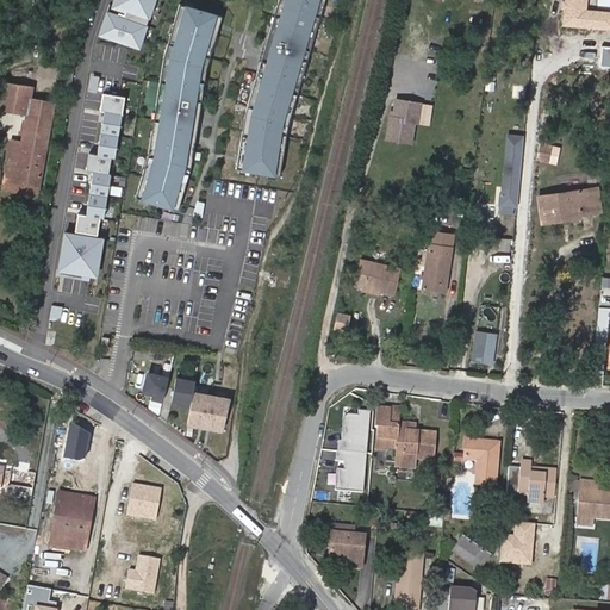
[(113,0),(113,4),(149,16),(154,0),(113,0)]
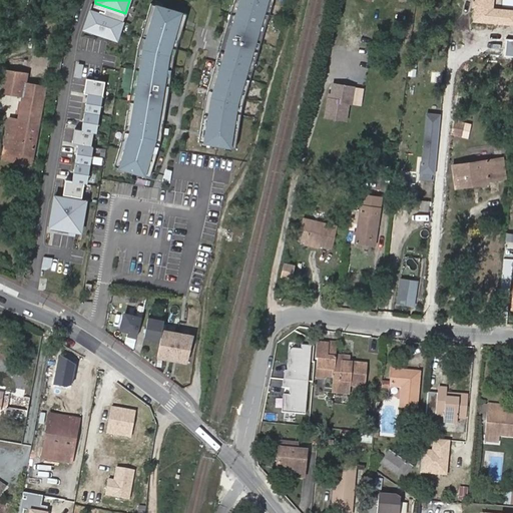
[(233,0),(205,95),(198,142),(235,148),(242,104),(273,0),(233,0)]
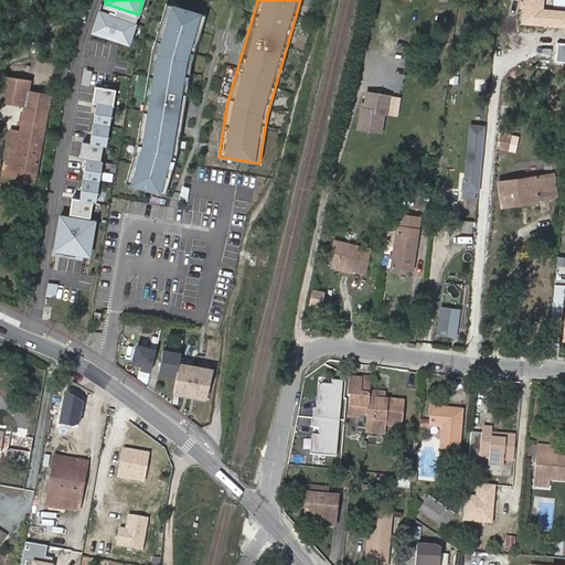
[(522,0),(520,23),(564,27),(564,10),(543,8),(544,0),(522,0)]
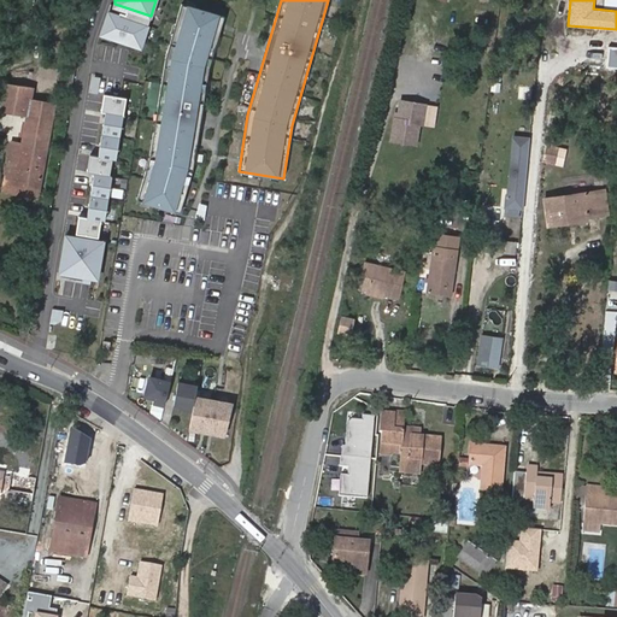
[(115,4),(112,11),(148,23),(151,16),(115,4)]
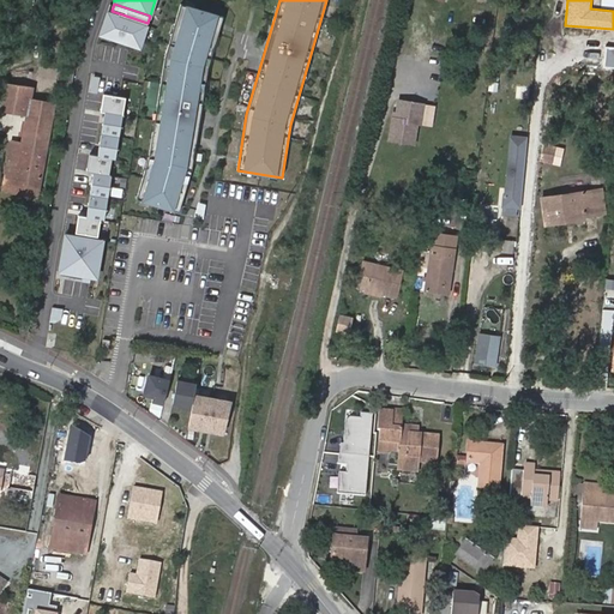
[(144,167),(136,199),(179,211),(191,167),(206,74),(223,16),(180,4),(162,66),(144,167)]
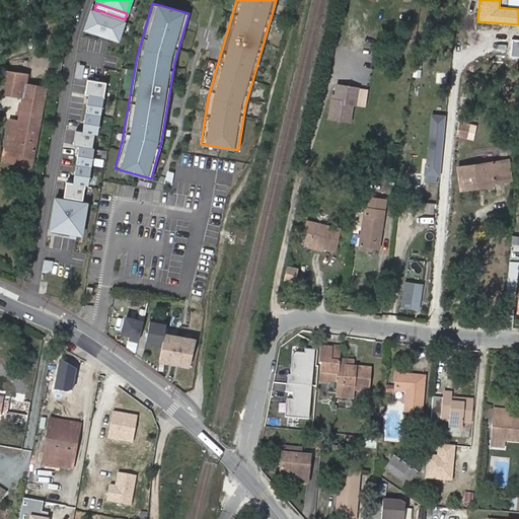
[(85,26),(118,38),(125,19),(94,9),(91,8),(85,26)]
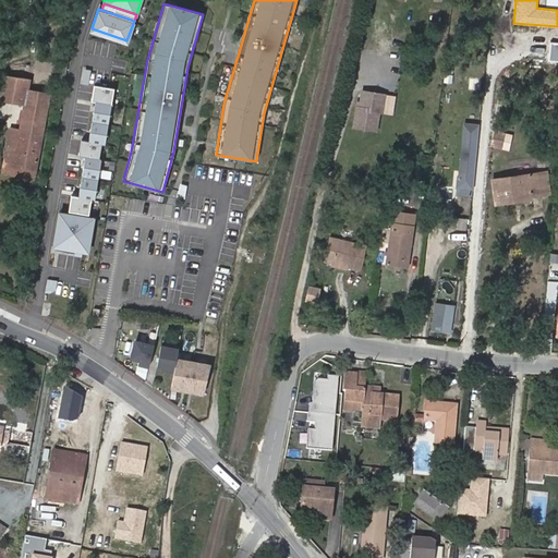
[(401,52),(403,39),(381,36),(379,50),(401,52)]
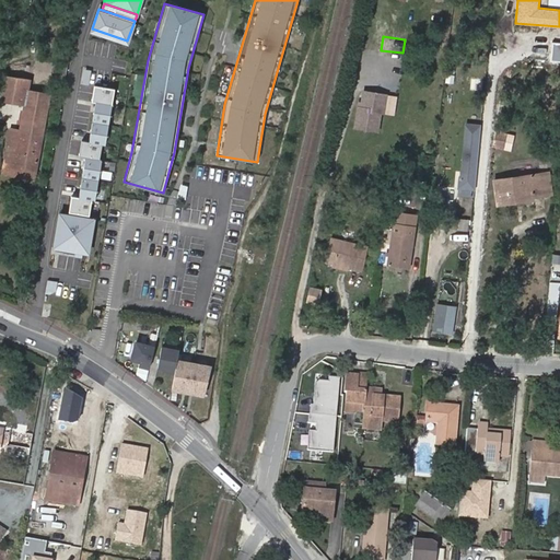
[(117,46),(115,55),(128,58),(130,49),(117,46)]
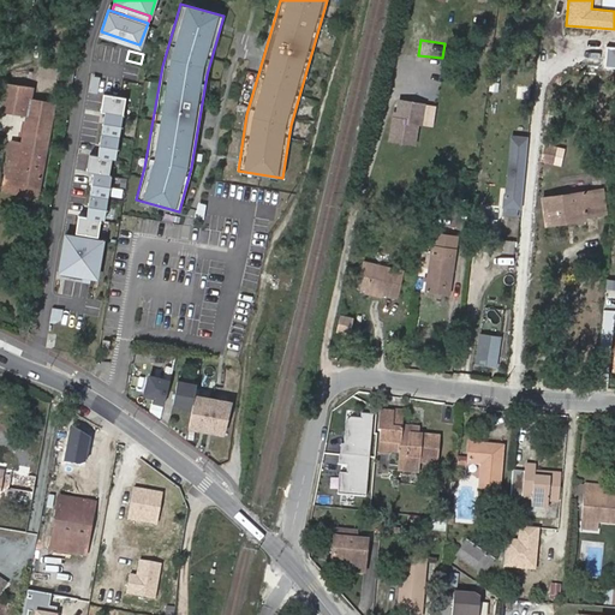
[(30,88),(4,83),(0,106),(0,109),(25,114),(22,138),(24,139),(23,147),(21,145),(16,184),(40,187),(53,103),(28,100),(30,88)]
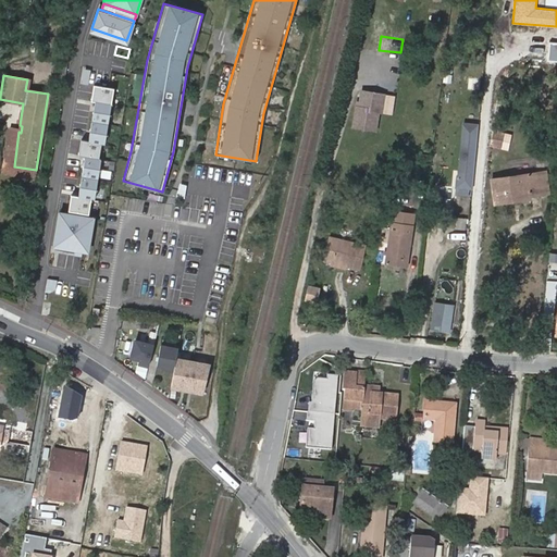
[(69,209),(89,212),(91,197),(95,197),(101,159),(99,158),(102,143),(104,143),(114,88),(95,84),(91,100),(96,101),(89,140),(82,138),(78,155),(85,156),(78,195),(72,194),(69,209)]
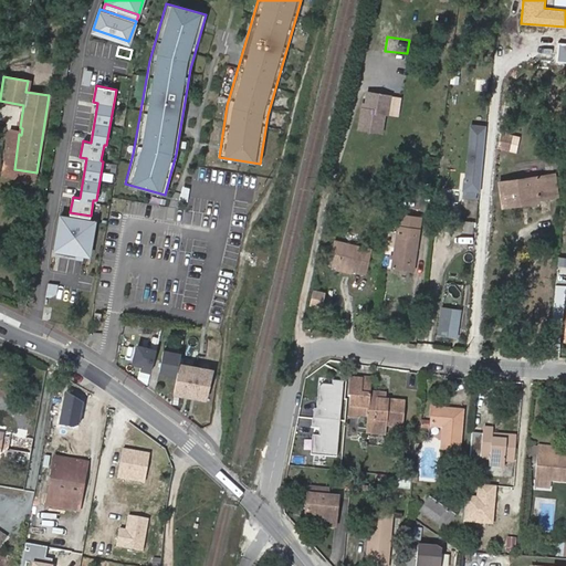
[(381,133),(385,114),(387,114),(389,96),(368,93),(365,109),(363,108),(359,129),(381,133)]
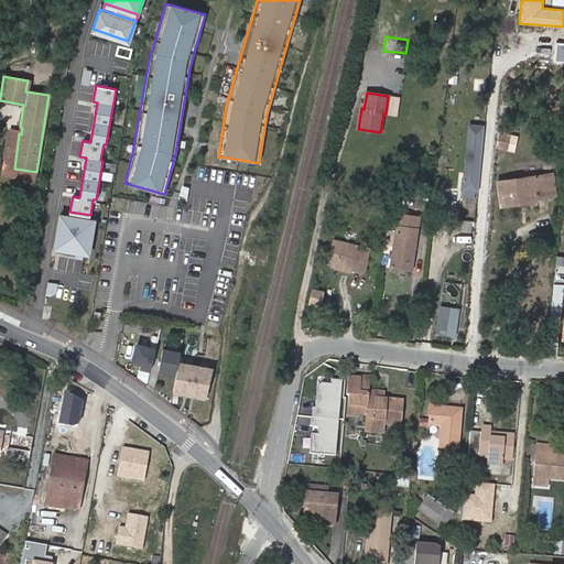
[(35,181),(36,172),(14,169),(19,133),(20,130),(10,128),(2,175),(35,181)]
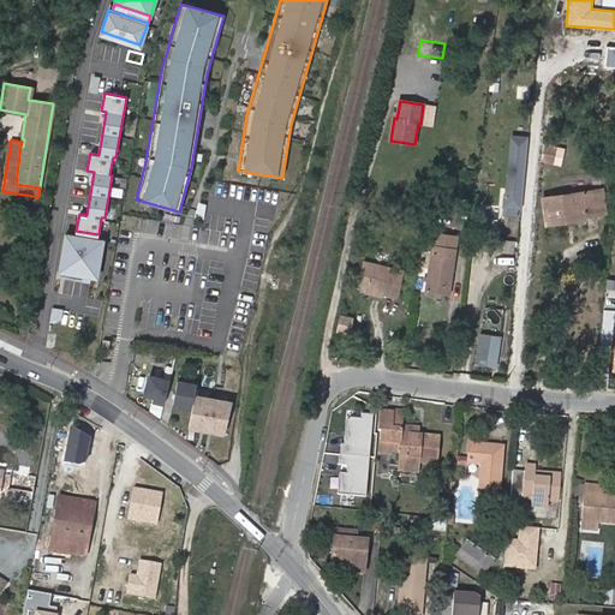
[(537,159),(555,162),(559,145),(541,142),(537,159)]
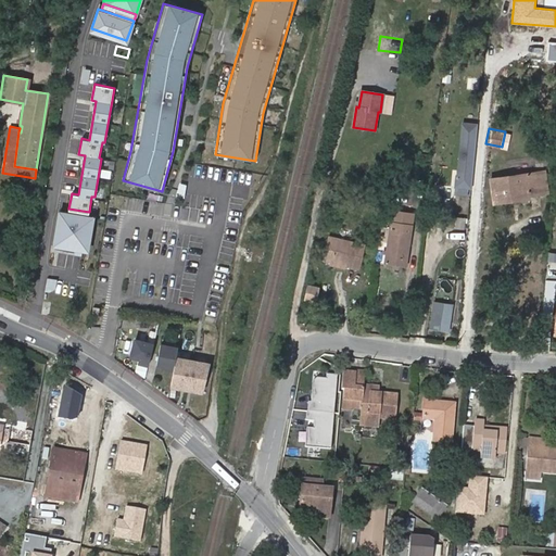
[(535,173),(526,174),(529,196),(540,193),(535,173)]
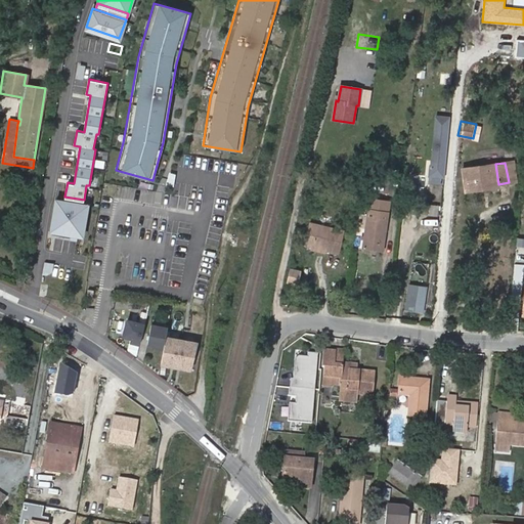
[(498,184),(495,164),(463,169),(466,189),(498,184)]
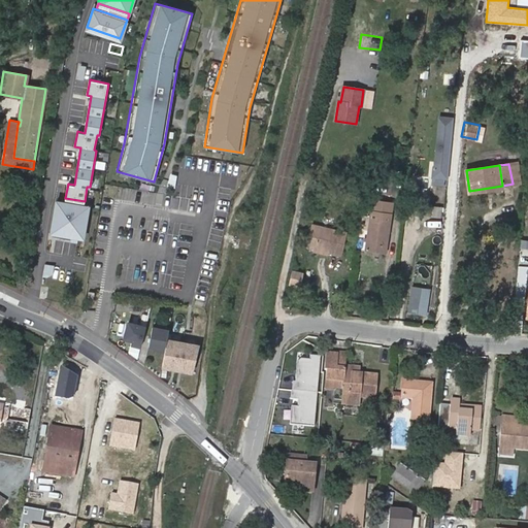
[(502,186),(469,191),(470,194),(503,189),(502,186)]
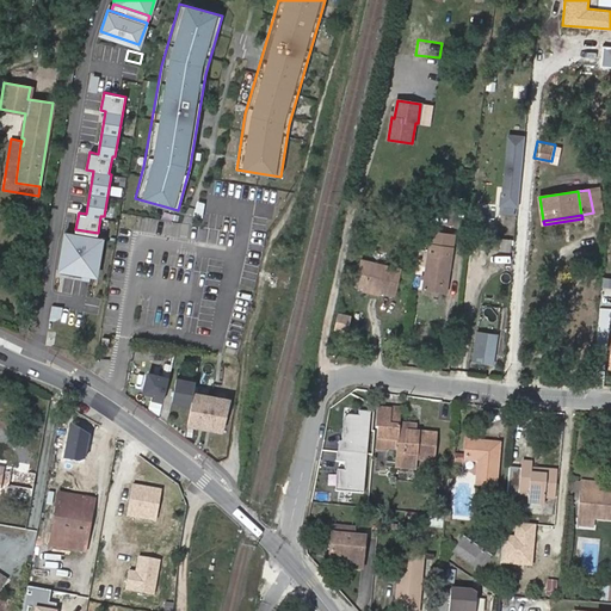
[(134,229),(149,232),(150,217),(135,216),(134,229)]
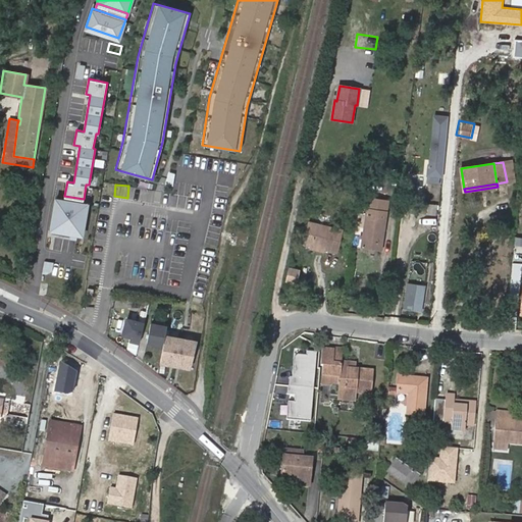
[(86,201),(54,196),(49,226),(81,232),(86,201)]
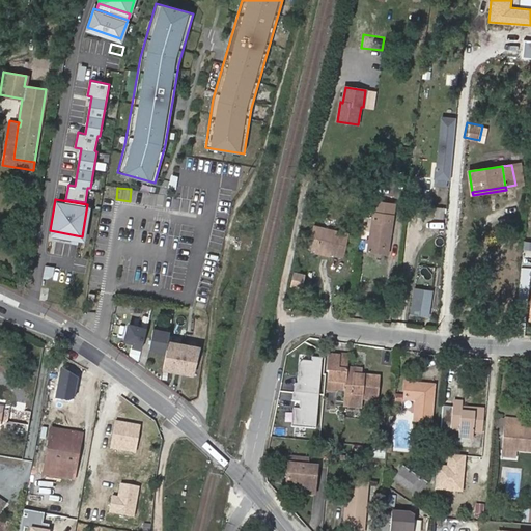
[(369,251),(388,254),(393,216),(390,215),(392,204),(375,202),(369,251)]
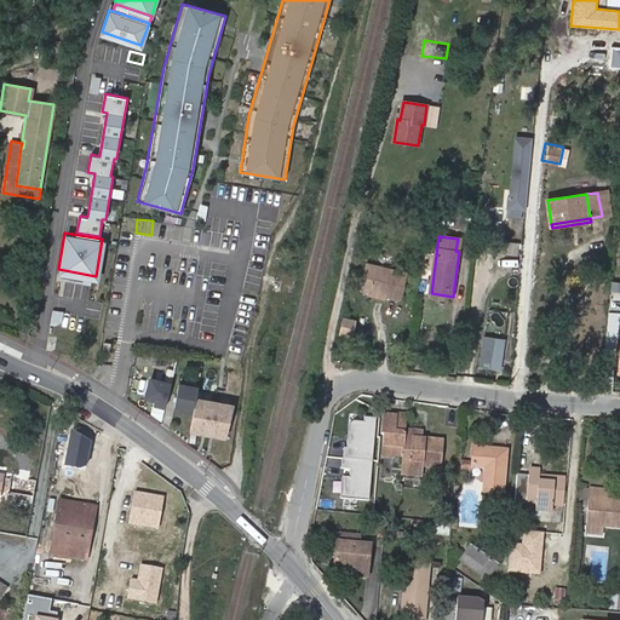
[(371,292),(384,294),(401,298),(406,274),(366,265),(361,290),(371,292)]
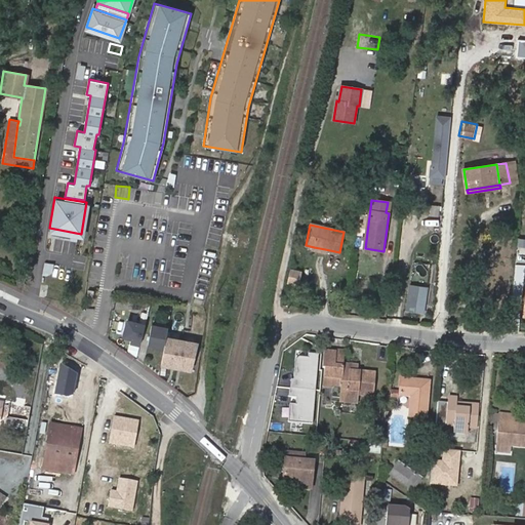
[(294,271),(291,280),(298,282),(301,272),(294,271)]
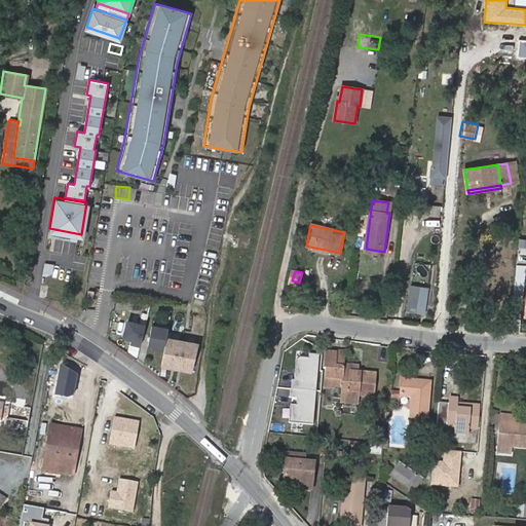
[(426,286),(410,284),(408,309),(424,311),(426,286)]
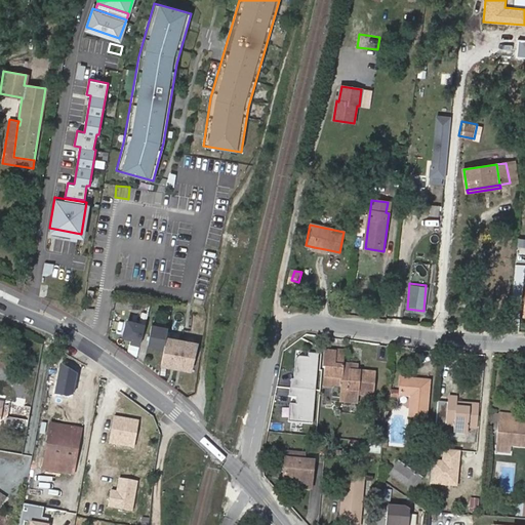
[(142,341),(146,322),(129,317),(125,333),(133,335),(132,338),(142,341)]
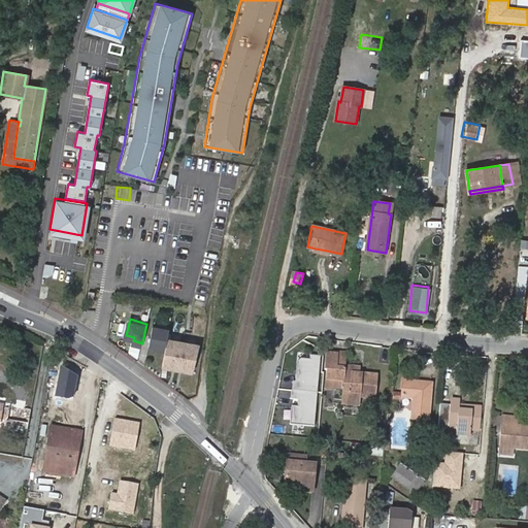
[(168,336),(170,326),(154,323),(150,342),(166,345),(168,336)]
